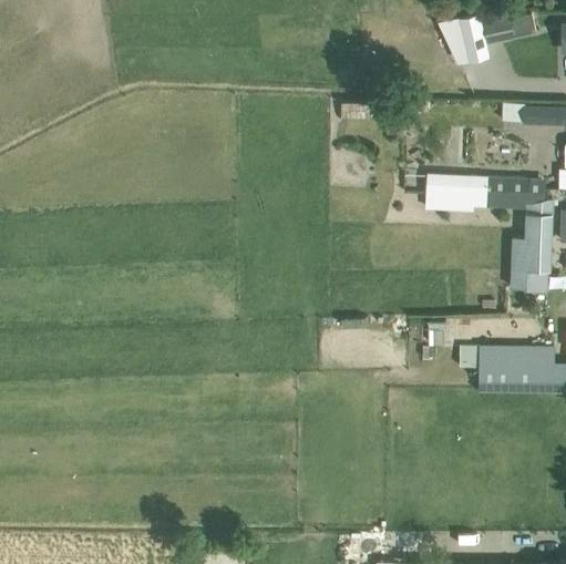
[(479,13),(458,18),(467,61),(490,57),(486,44),(481,22),(479,13)]
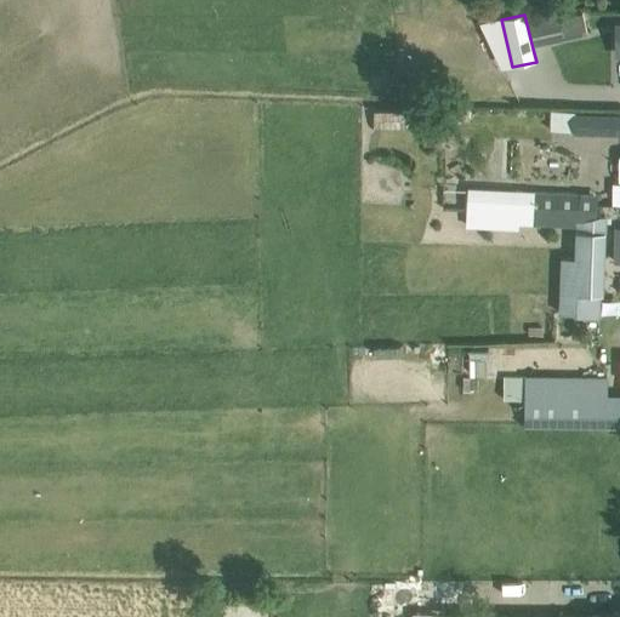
[(558,16),(528,24),(535,47),(563,40),(558,16)]
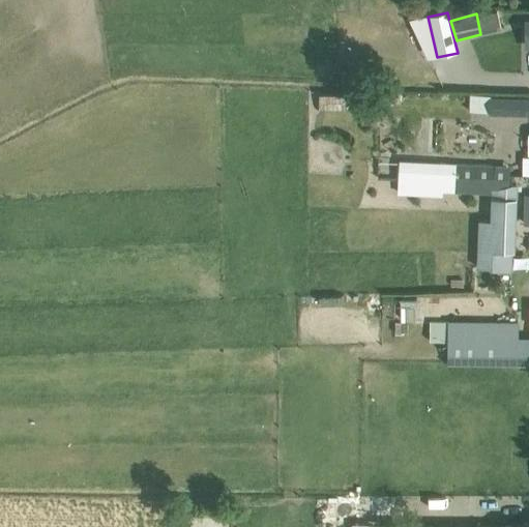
[(490,114),(490,115),(528,116),(528,98),(473,97),(473,113),(490,114)]
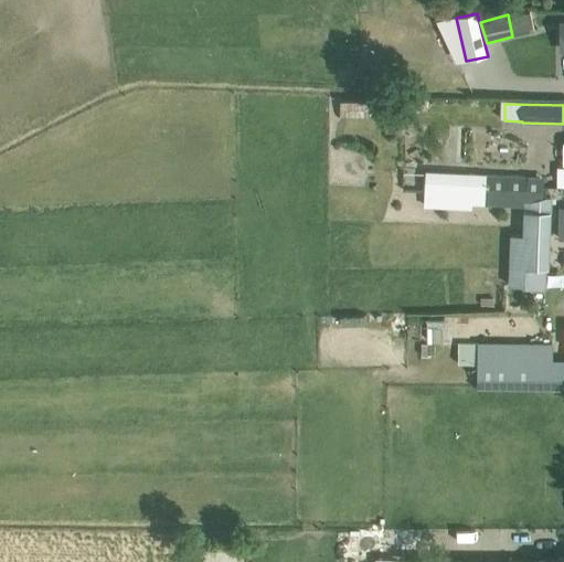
[(425,175),(423,209),(469,211),(469,204),(525,208),(525,205),(528,205),(528,177),(468,175),(468,177),(425,175)]
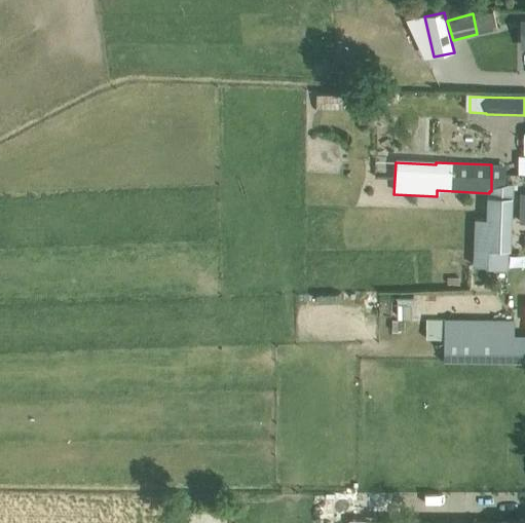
[(475,221),(473,267),(487,268),(487,271),(508,272),(511,186),(491,191),(489,191),(489,193),(488,218),(484,218),(484,221),(475,221)]
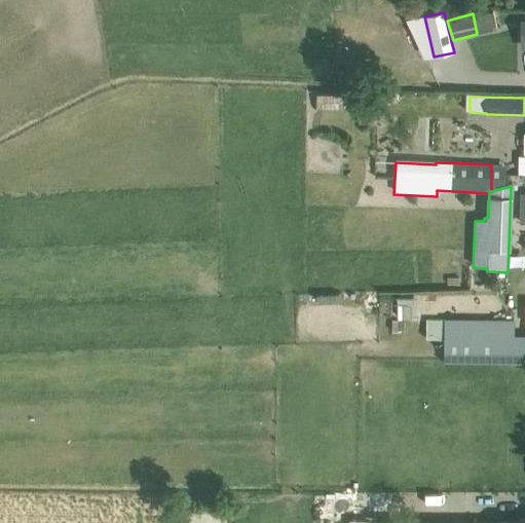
[(445,342),(444,362),(524,363),(524,342),(513,343),(445,342)]
